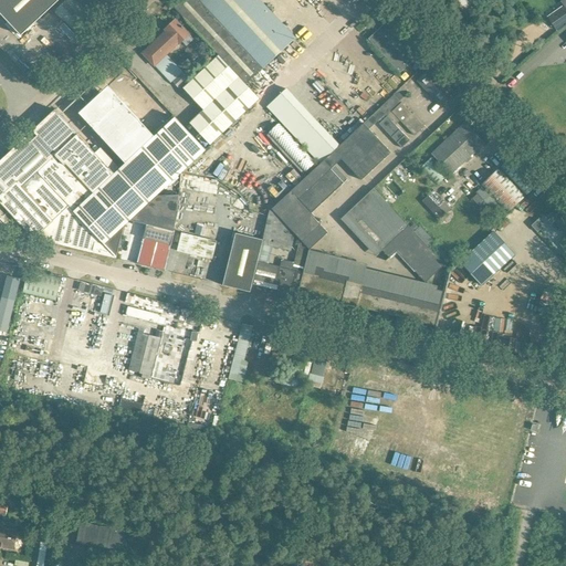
[(59,0),(0,0),(0,12),(21,35),(59,0)]
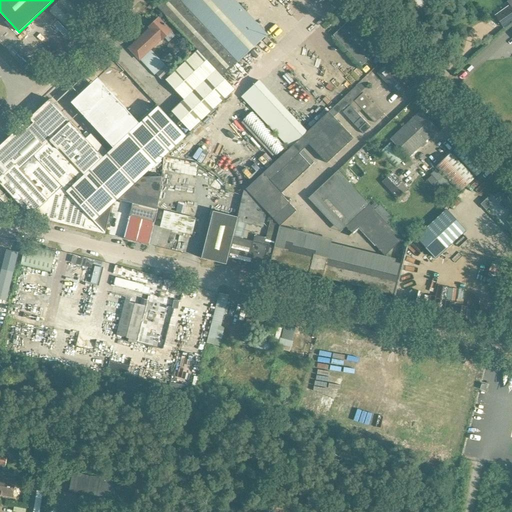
[(59,0),(49,10),(70,32),(86,17),(70,0),(59,0)]
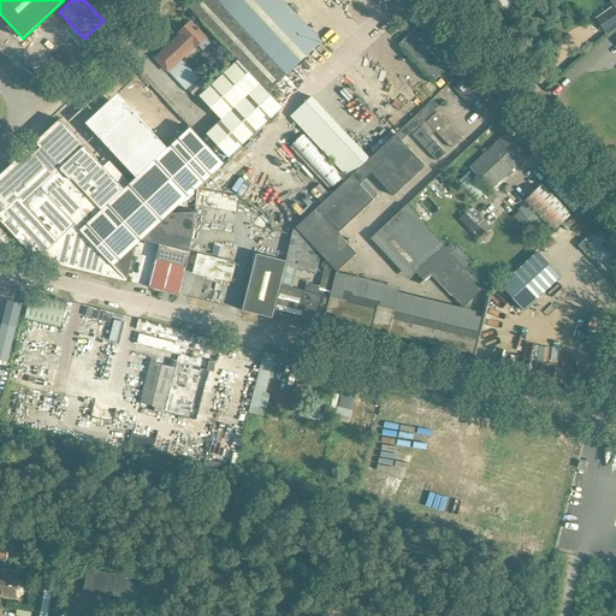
[(283,0),(185,0),(184,3),(237,59),(237,60),(267,93),(267,92),(321,41),(283,0)]
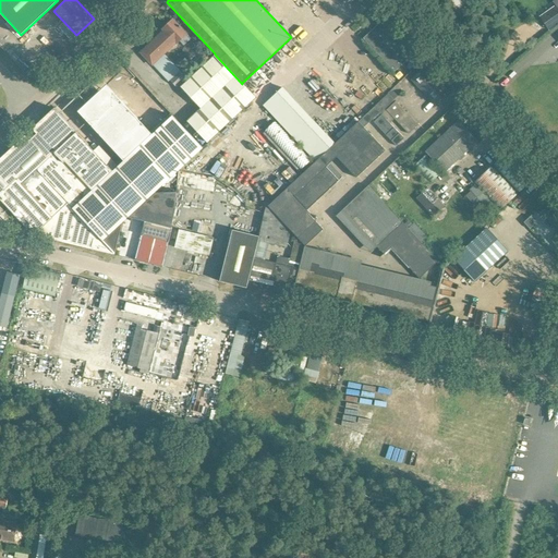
[(556,4),(540,16),(549,29),(557,23),(557,0),(554,0),(554,1),(556,4)]
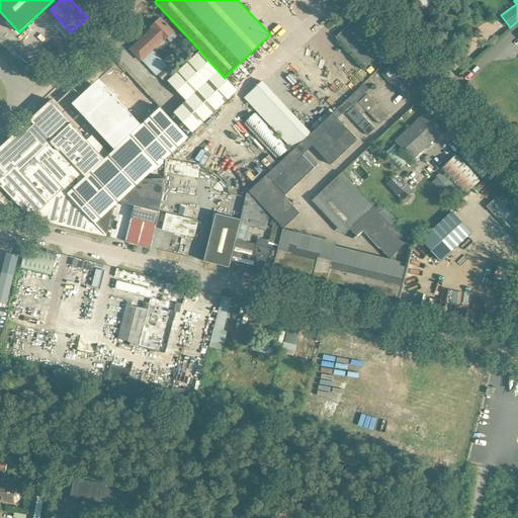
[(386,47),(358,16),(350,23),(349,22),(342,28),(343,29),(337,35),(366,67),(386,47)]
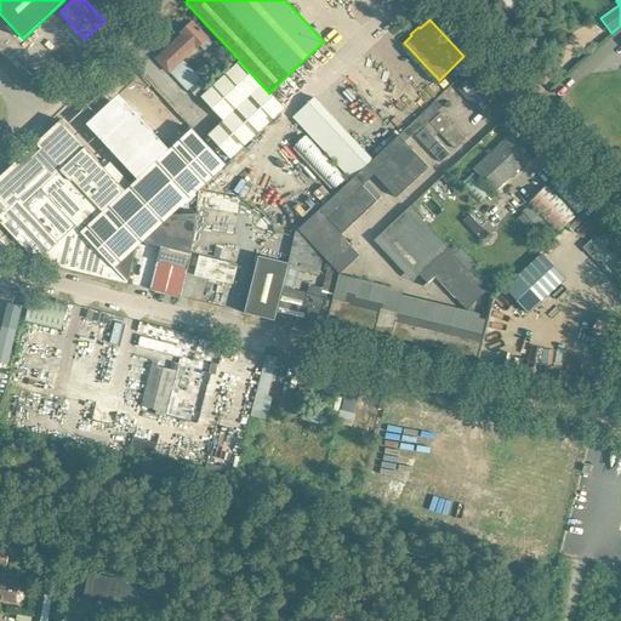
[(193,22),(183,30),(181,33),(182,34),(157,58),(167,70),(180,58),(181,61),(195,47),(197,49),(199,45),(205,51),(212,44),(193,22)]
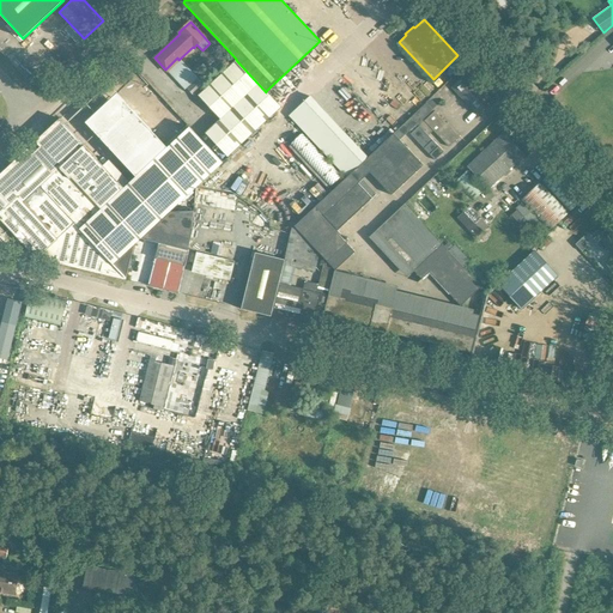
[(68,25),(64,30),(80,47),(85,42),(68,25)]
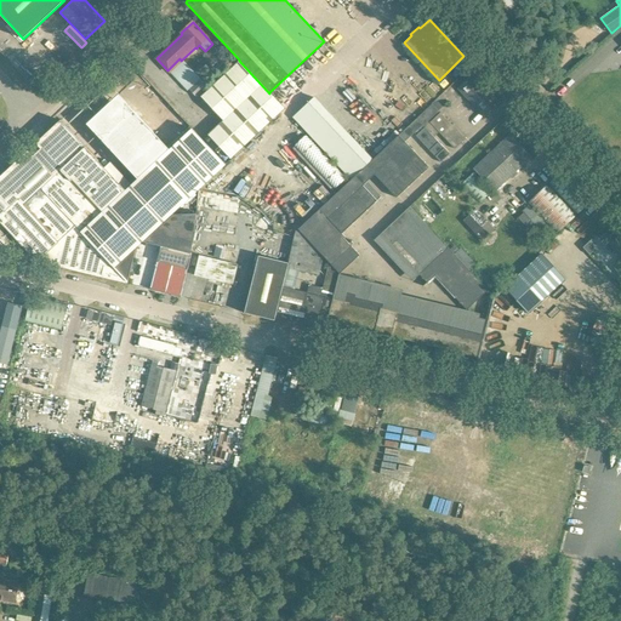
[(239,61),(201,96),(223,119),(208,134),(231,158),(284,108),(269,93),(239,61)]
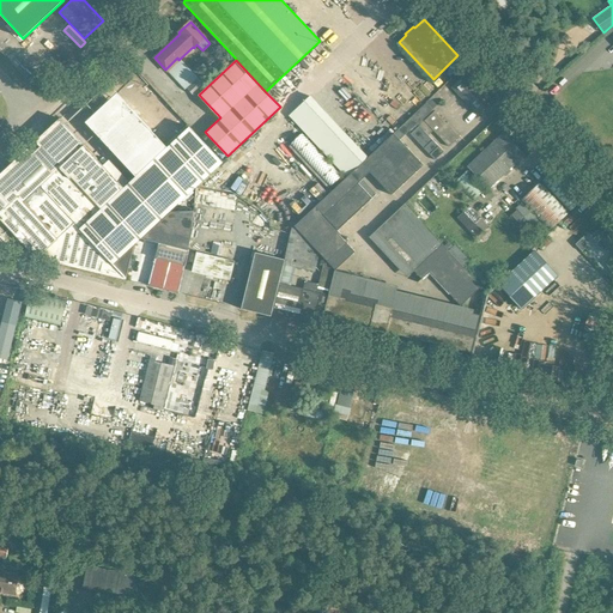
[(475,82),(468,73),(454,87),(478,114),(491,101),(474,83),(475,82)]
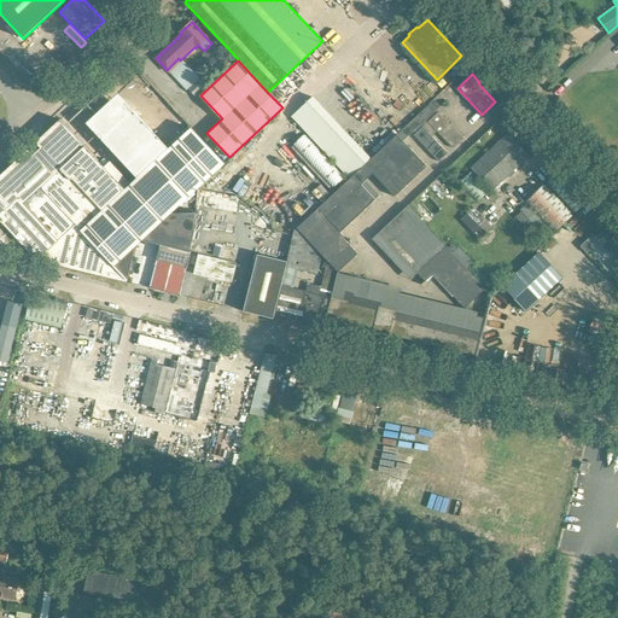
[(198,79),(187,88),(194,97),(205,86),(198,79)]
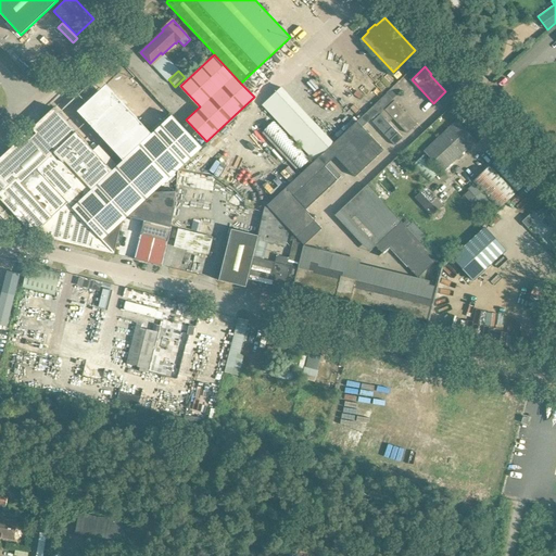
[(332,143),(328,148),(336,155),(355,176),(383,149),(363,127),(370,118),(394,144),(402,138),(388,123),(393,118),(407,134),(415,126),(405,114),(406,113),(394,101),(393,99),(396,96),(391,89),(332,143)]
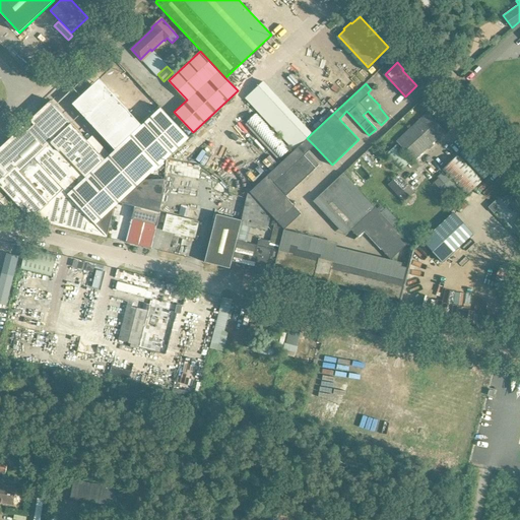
[(0,200),(9,211),(8,212),(40,220),(51,223),(107,237),(114,206),(120,201),(144,180),(153,171),(189,138),(160,108),(110,154),(105,158),(87,140),(50,101),(31,118),(29,120),(34,124),(25,132),(21,128),(14,134),(0,147),(0,200)]
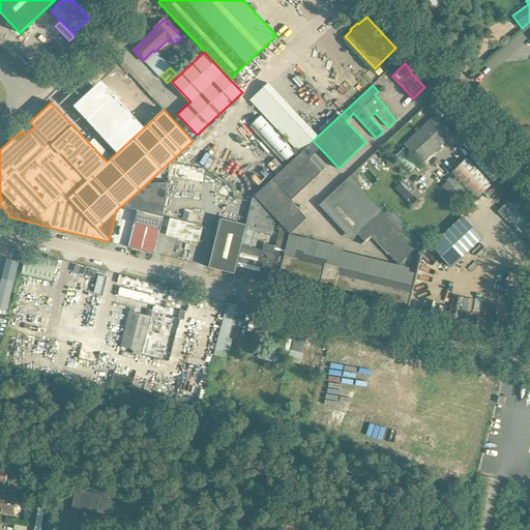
[(421,163),(453,135),(435,115),(404,143),(421,163)]
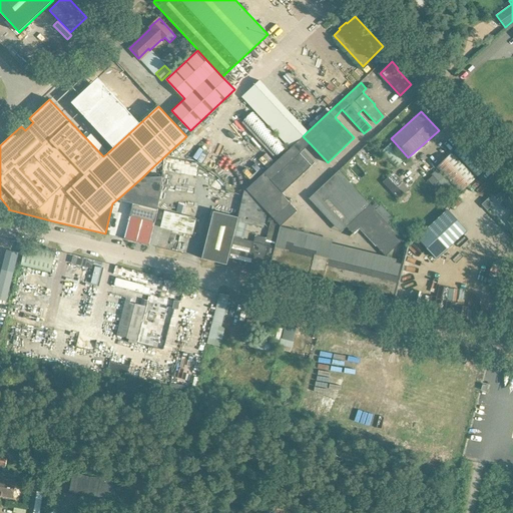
[(252,112),(242,120),(277,156),(286,148),(252,112)]
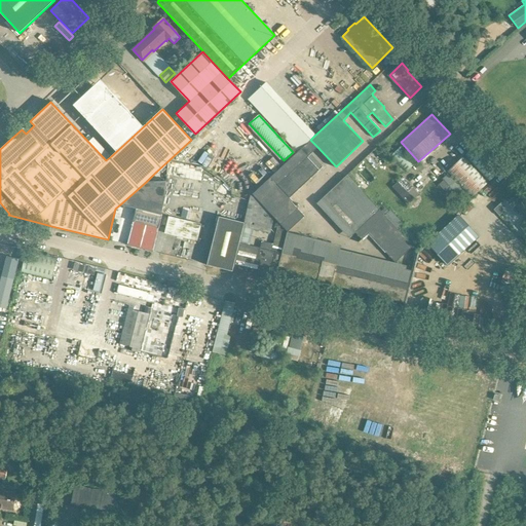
[(94,137),(88,142),(106,160),(111,156),(94,137)]
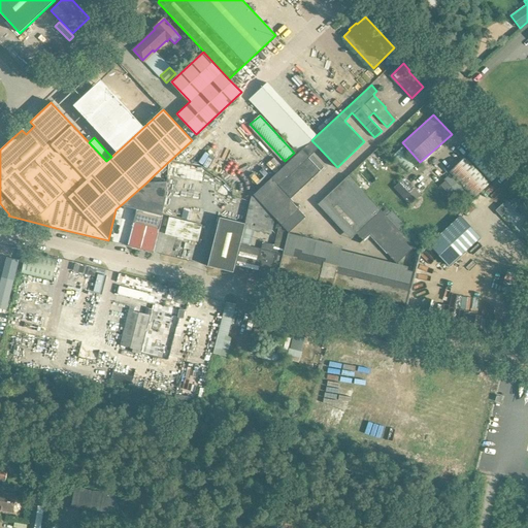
[(491,182),(507,167),(483,140),(466,156),(491,182)]
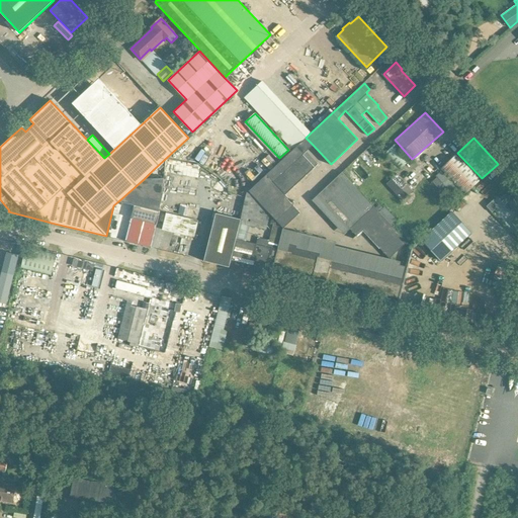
[(411,159),(396,143),(385,154),(400,169),(411,159)]
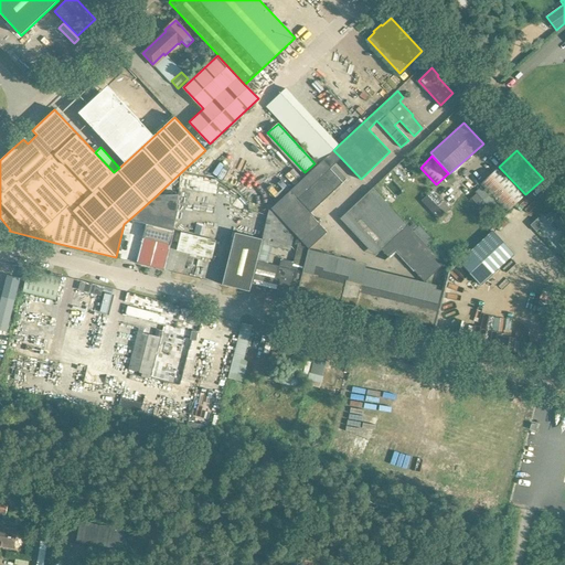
[(295,185),(270,209),(272,211),(295,234),(299,240),(308,248),(309,249),(328,233),(327,232),(312,216),(313,215),(310,212),(342,182),(329,169),(331,168),(323,159),(319,163),(295,185)]
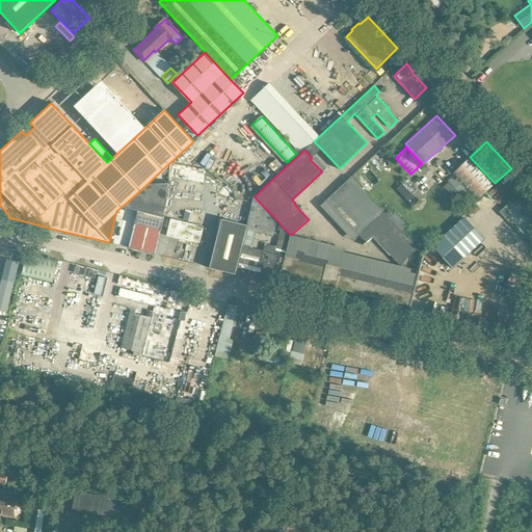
[(494,184),(469,158),(452,174),(477,200),(494,184)]
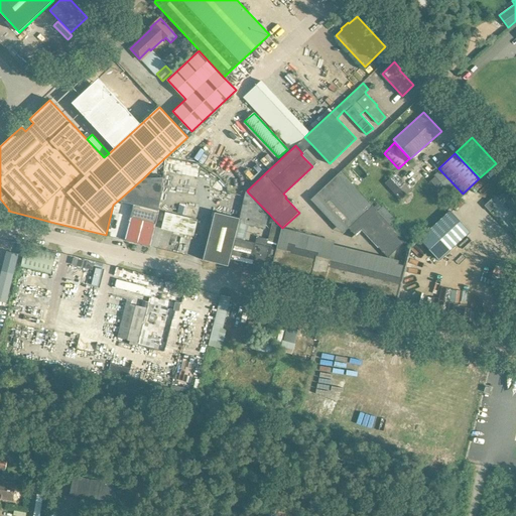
[(435,176),(430,181),(444,196),(455,186),(439,170),(434,175),(435,176)]
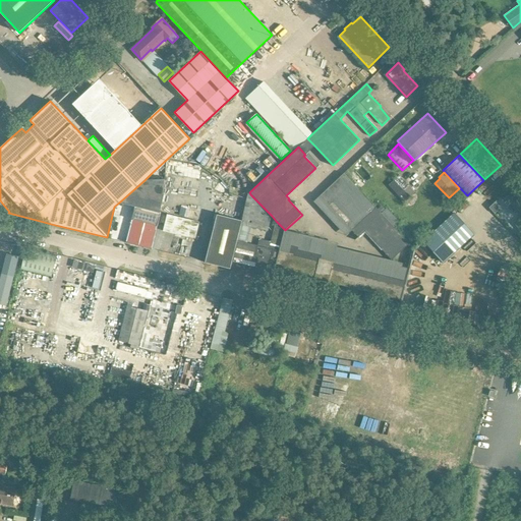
[(321,195),(352,229),(375,208),(344,174),(321,195)]
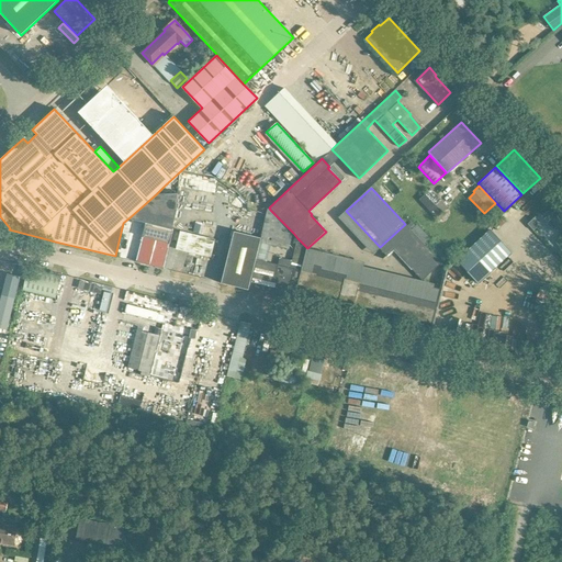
[(444,213),(442,212),(436,205),(441,200),(441,199),(431,189),(419,200),(437,218),(444,213)]
